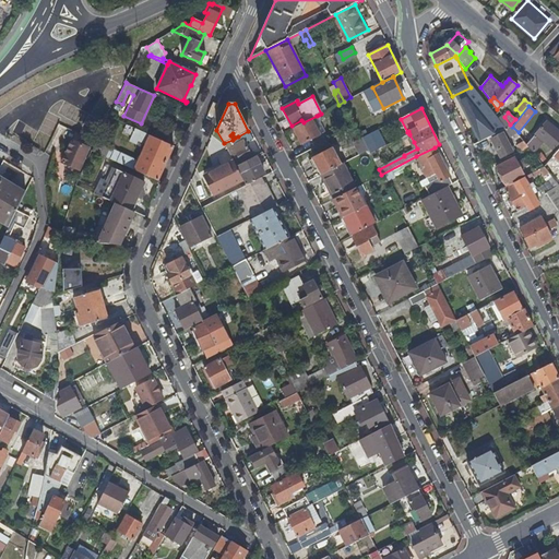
[(304,122),(293,128),(301,144),(313,138),(312,137),(318,133),(319,135),(324,132),(320,122),(317,116),(304,122)]
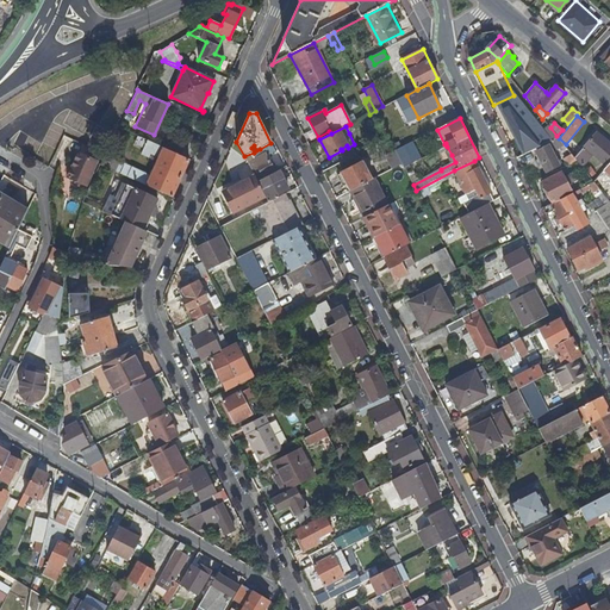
[(593,156),(607,167),(609,162),(609,143),(597,132),(574,159),(577,161),(583,168),(593,156)]
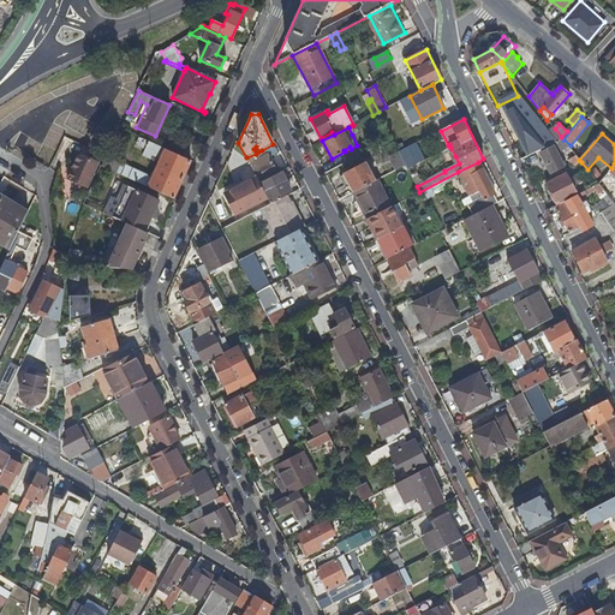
[(563,150),(569,147),(562,138),(555,142),(563,150)]
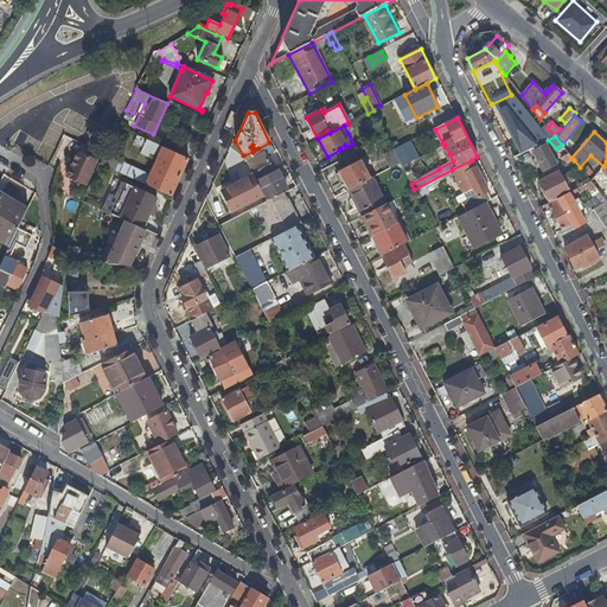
[(167,139),(164,147),(179,154),(183,146),(167,139)]
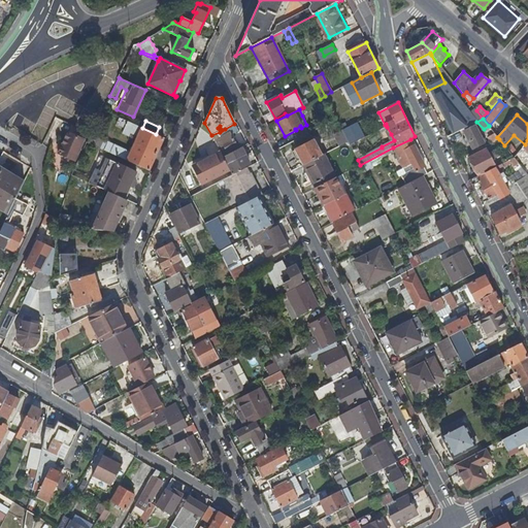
[(149,170),(163,138),(156,134),(142,128),(141,128),(128,122),(122,133),(128,136),(130,133),(137,136),(131,150),(129,149),(128,152),(113,144),(108,142),(107,144),(90,136),(88,142),(100,149),(104,151),(109,153),(111,154),(120,158),(127,161),(129,162),(141,167),(149,170)]
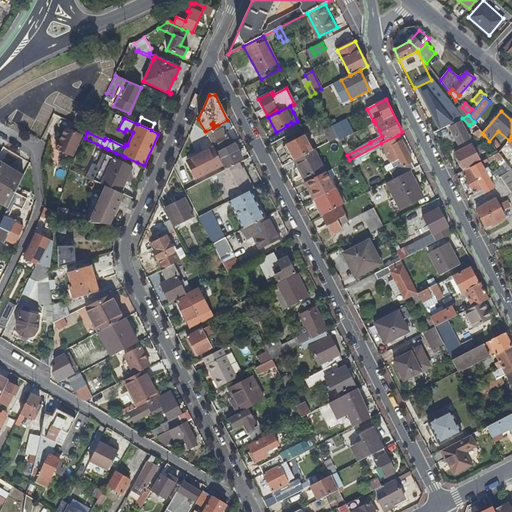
[(225,130),(231,127),(227,120),(218,125),(220,129),(222,128),(225,130)]
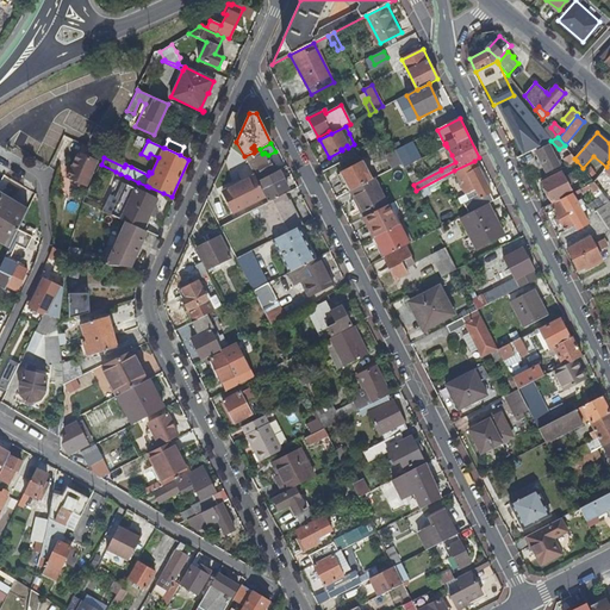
[(95,161),(99,154),(86,147),(83,145),(80,154),(95,161)]
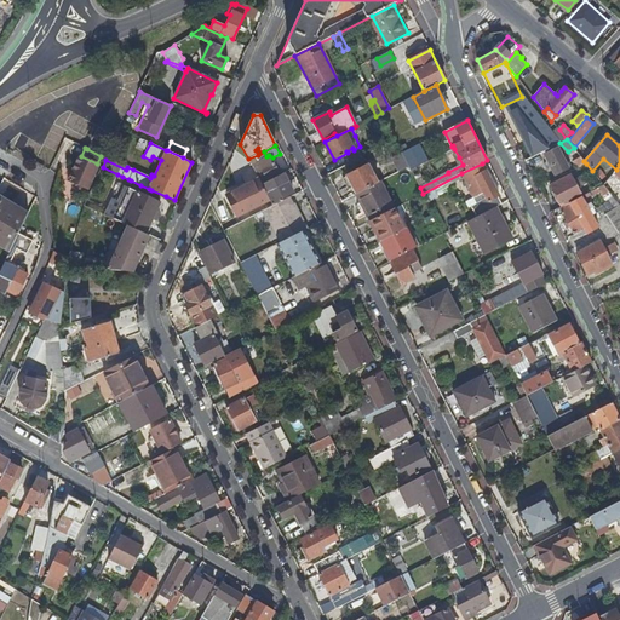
[(423,166),(413,148),(402,154),(405,159),(409,167),(412,171),(423,166)]
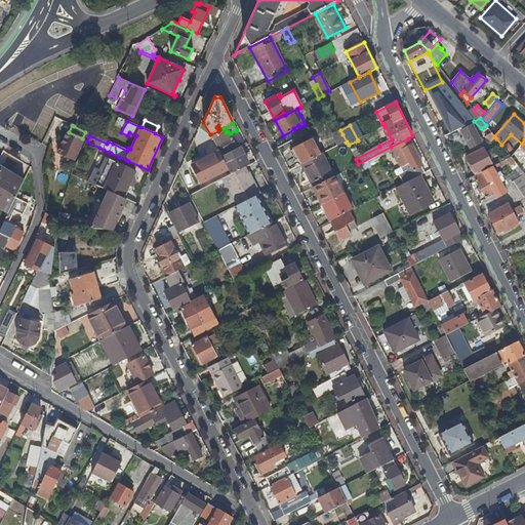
[(481,143),(473,126),(462,130),(466,136),(462,137),(466,144),(469,143),(472,148),(481,143)]
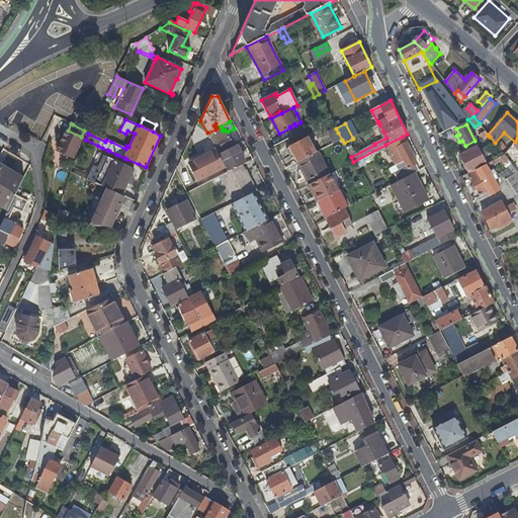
[(223,131),(221,126),(218,127),(216,130),(207,133),(216,149),(219,155),(234,147),(225,130),(223,131)]
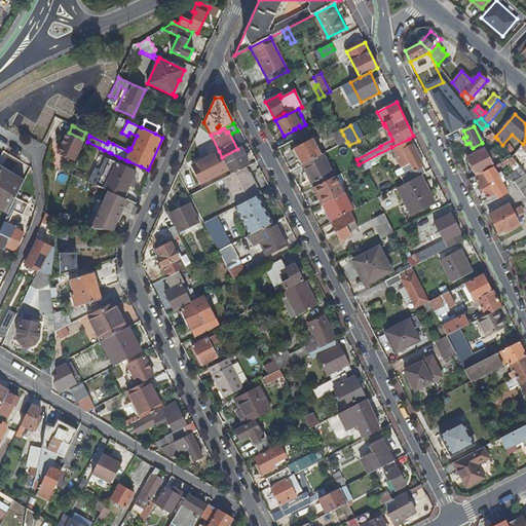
[(66,132),(57,152),(73,160),(82,139),(69,133),(66,132)]
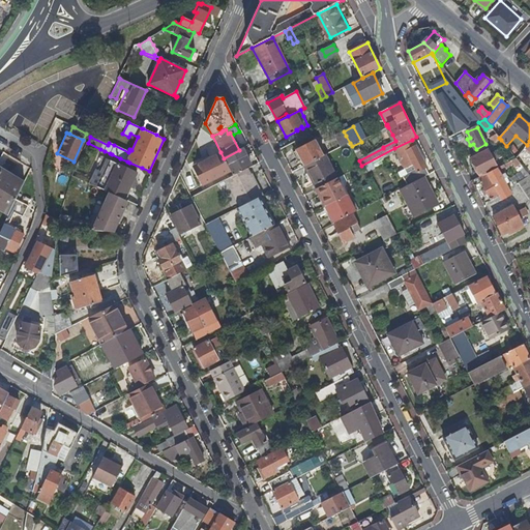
[(490,138),(493,144),(501,140),(499,138),(496,134),(490,138)]
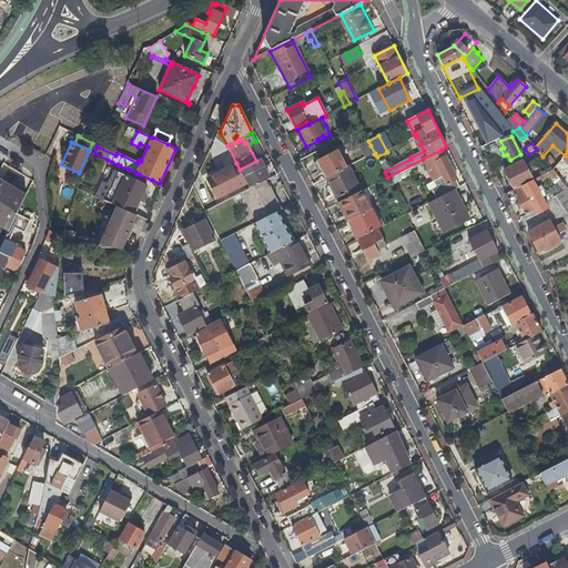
[(317,161),(326,178),(347,168),(338,150),(317,161)]
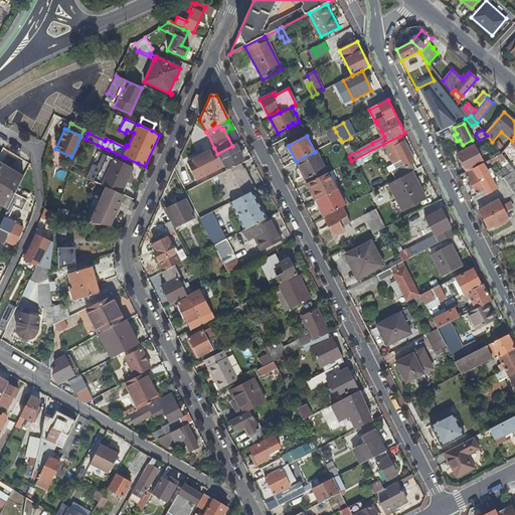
[(414,163),(400,136),(383,144),(396,169),(392,171),(396,180),(409,173),(416,169),(413,163),(414,163)]
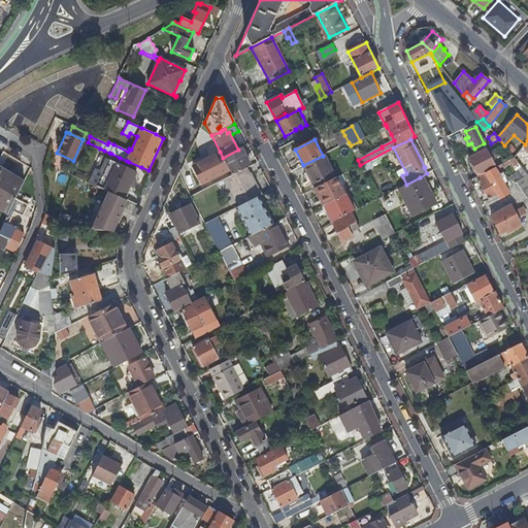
[(510,143),(505,147),(514,158),(518,153),(510,143)]
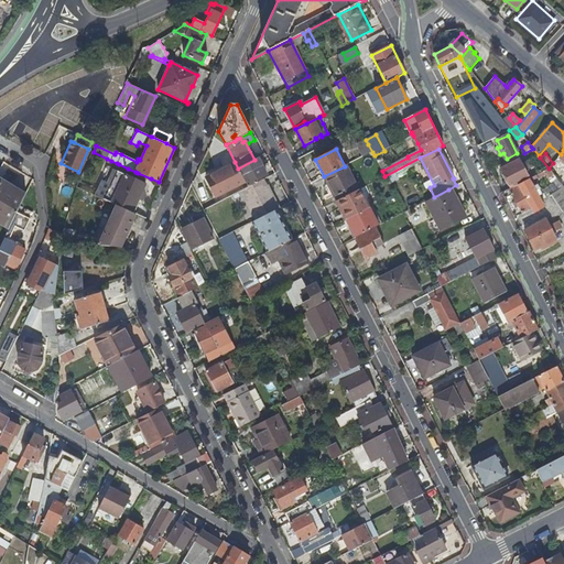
[(266,175),(257,159),(255,160),(238,169),(245,181),(248,187),(255,184),(253,182),(266,175)]
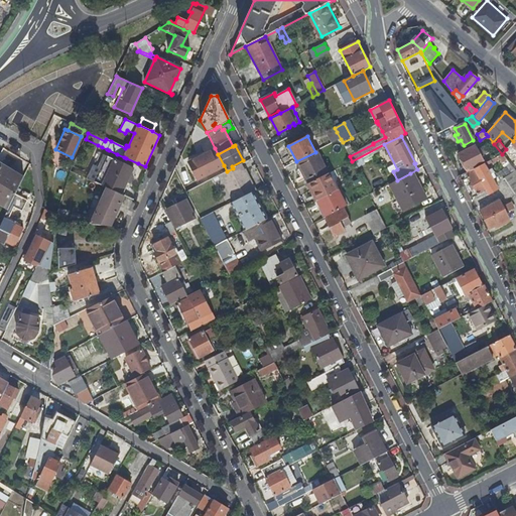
[(459,154),(468,172),(484,163),(475,146),(459,154)]
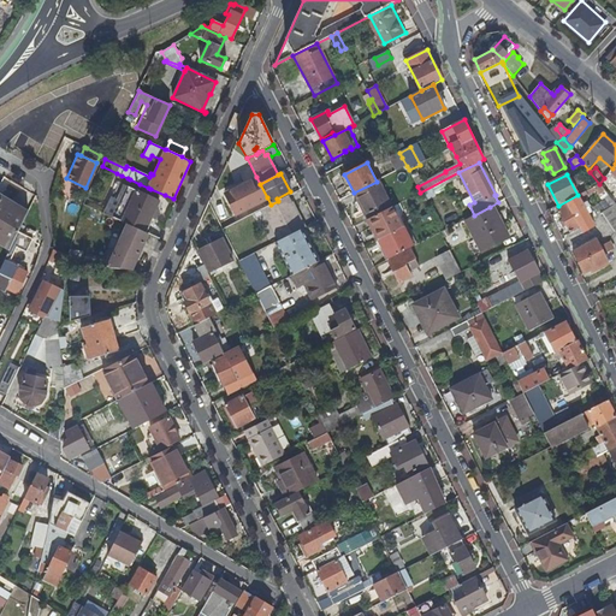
[(232,214),(267,197),(260,184),(256,177),(223,194),(232,214)]
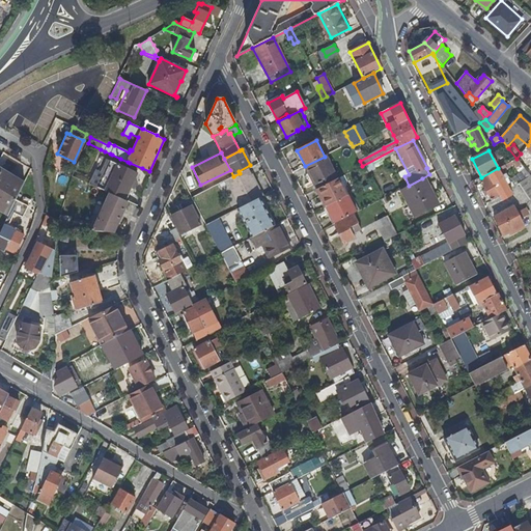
[(337,178),(326,156),(325,157),(305,166),(316,189),(337,178)]
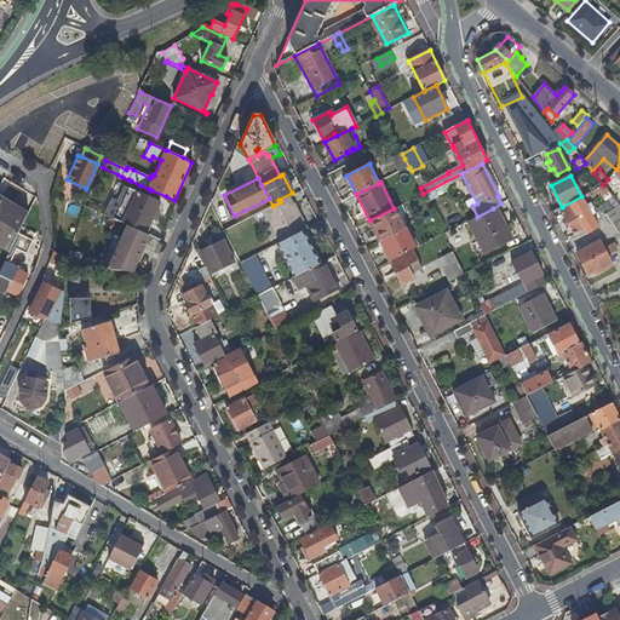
[(160,202),(120,184),(110,206),(119,210),(115,219),(128,225),(147,234),(156,212),(160,202)]
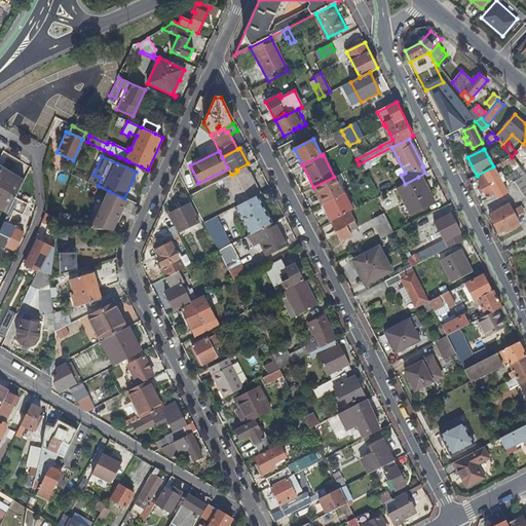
[(516,168),(519,166),(512,157),(493,166),(477,176),(475,177),(486,199),(495,195),(497,199),(506,194),(498,178),(502,176),(500,172),(496,174),(494,170),(499,166),(510,163),(515,170),(516,168)]
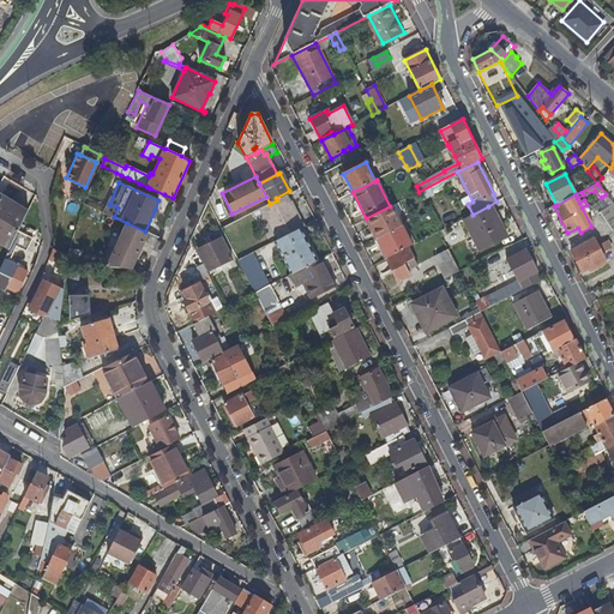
[(609,206),(613,203),(606,194),(602,197),(609,206)]
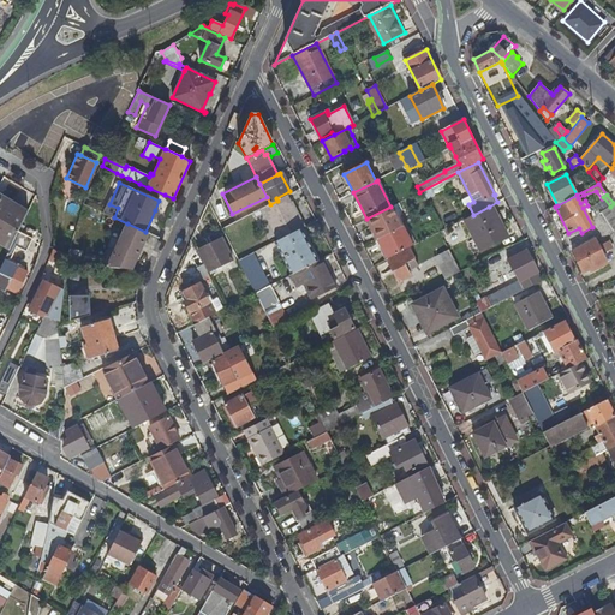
[(303,228),(286,196),(278,201),(270,204),(262,209),(279,240),(300,230),(303,228)]
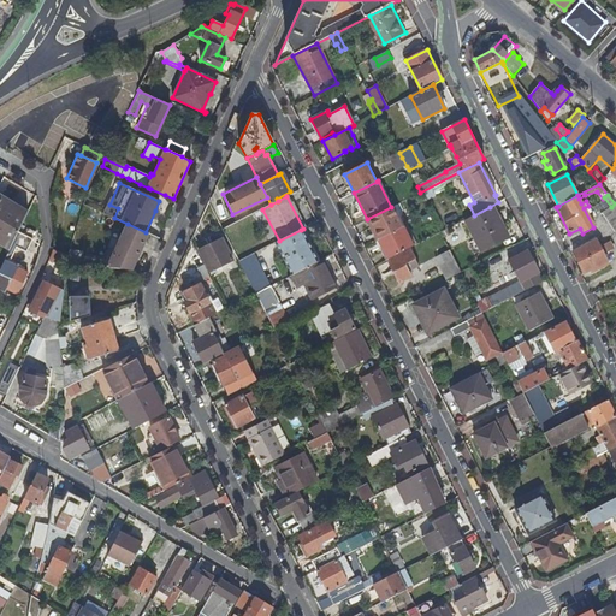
[(27,214),(0,199),(0,238),(11,246),(18,232),(27,214)]
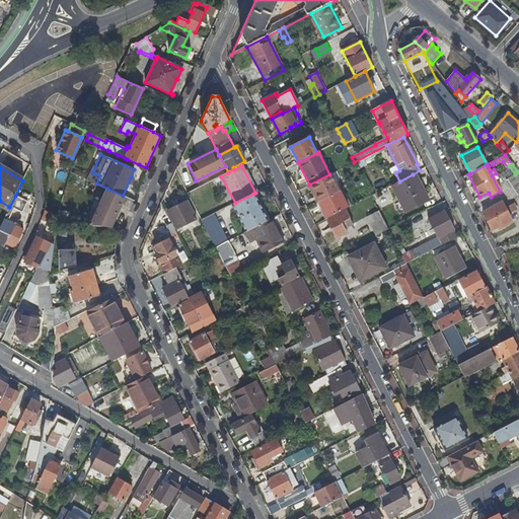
[(518,196),(518,195),(518,172),(518,171),(515,174),(508,178),(518,196)]
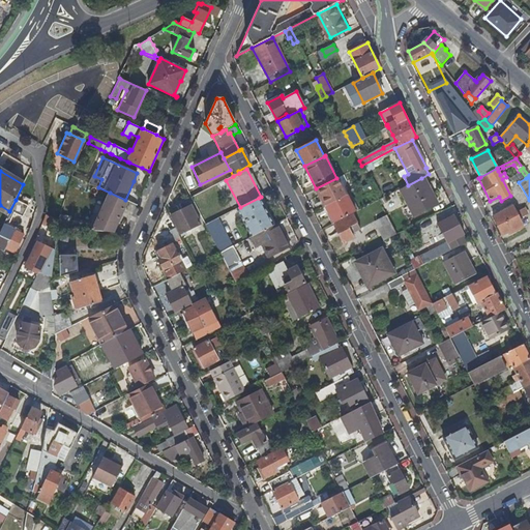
[(193,177),(183,182),(192,198),(200,193),(193,177)]
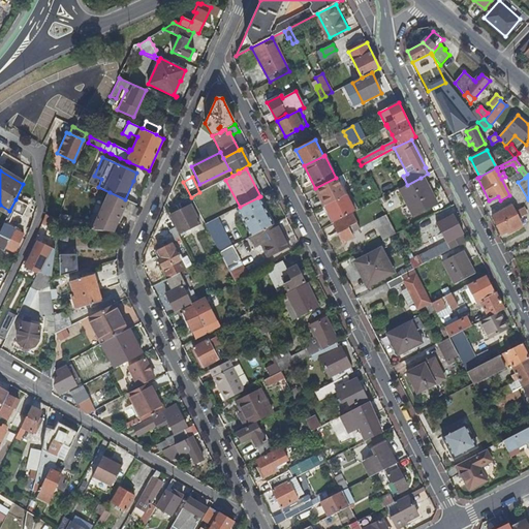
[(346,194),(337,178),(336,178),(315,188),(324,206),(346,194)]
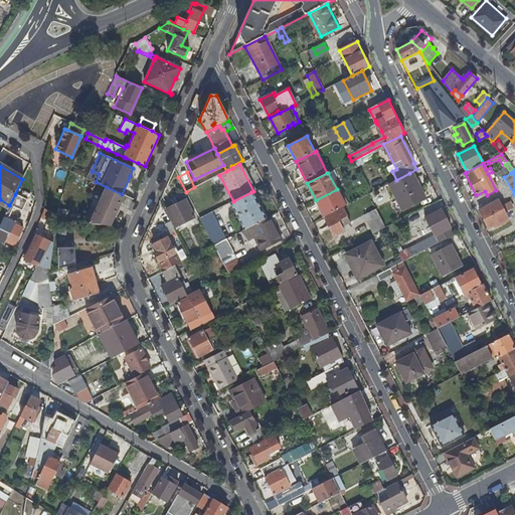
[(417,188),(409,173),(396,180),(389,183),(398,201),(402,209),(424,198),(419,188),(417,188)]
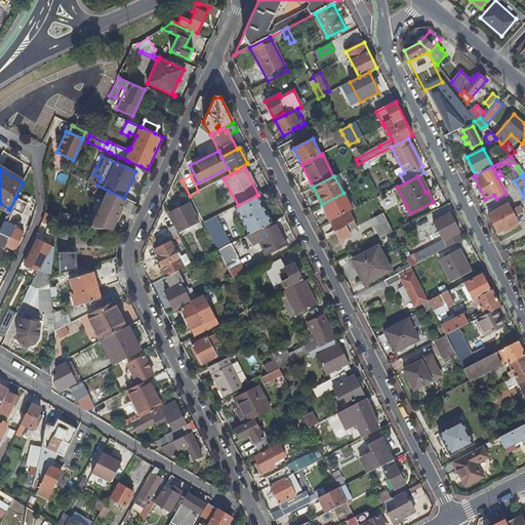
[(135,180),(132,179),(124,198),(125,199),(131,186),(133,187),(135,180)]
